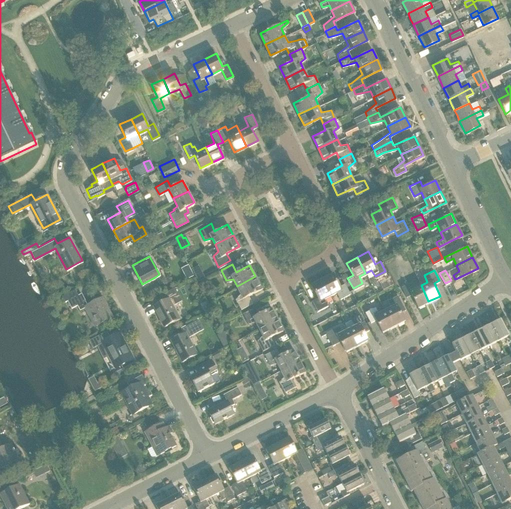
[(321,278),(330,294),(336,291),(339,297),(349,292),(344,282),(339,285),(332,272),(321,278)]
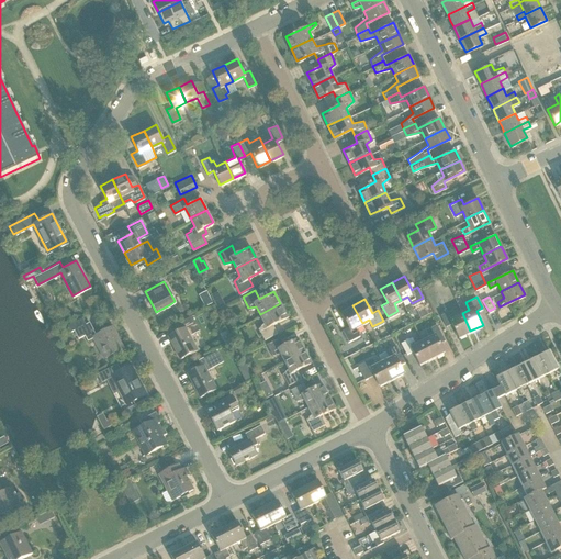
[(287,315),(280,303),(260,314),(264,321),(258,326),(264,337),(277,331),(272,323),(287,315)]
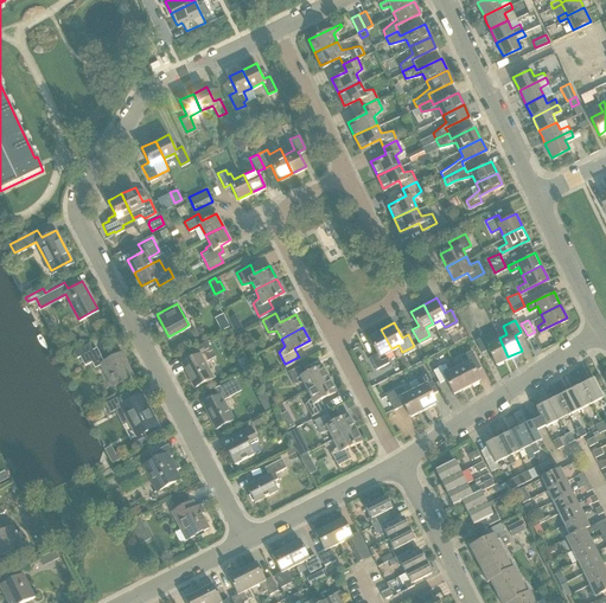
[(244,328),(235,333),(238,340),(248,335),(244,328)]
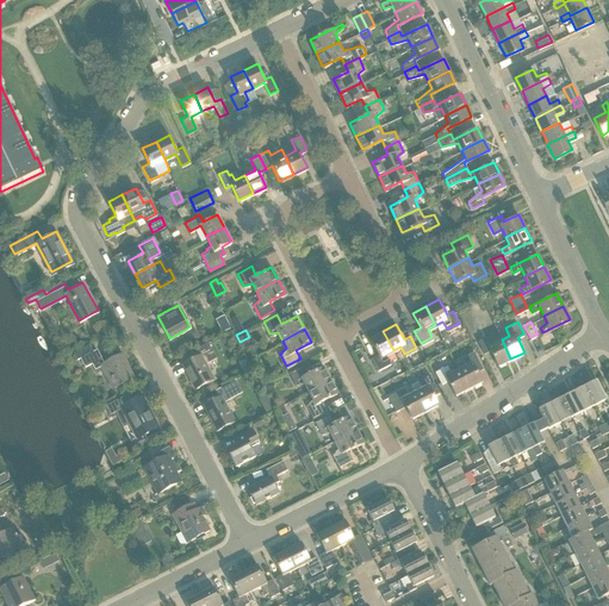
[(390,362),(385,354),(393,350),(383,331),(370,338),(378,353),(372,356),(378,368),(390,362)]
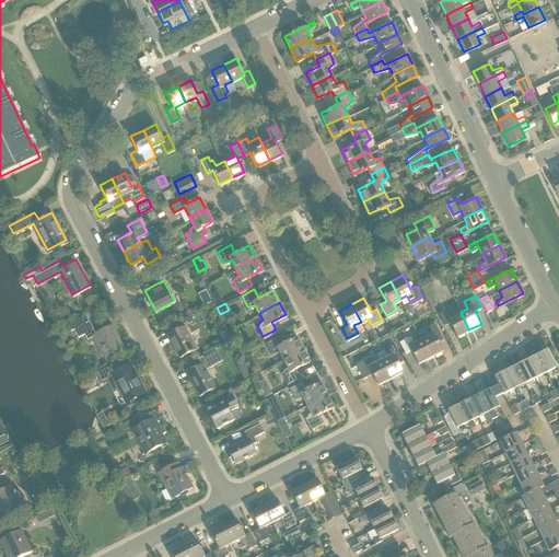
[(450,308),(439,312),(444,324),(450,322),(456,335),(468,329),(461,312),(453,315),(450,308)]
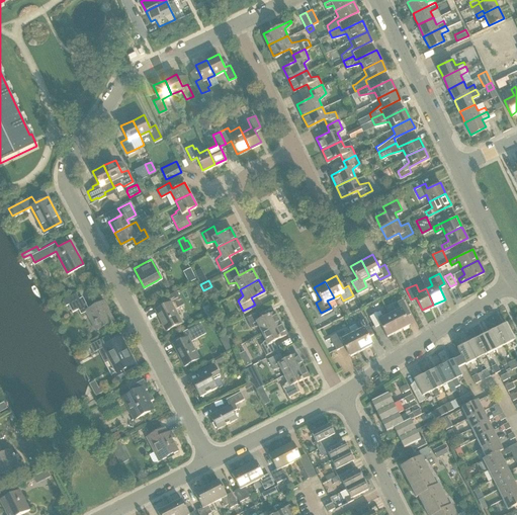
[(169,302),(155,309),(165,329),(181,321),(174,308),(183,303),(176,289),(165,295),(169,302)]
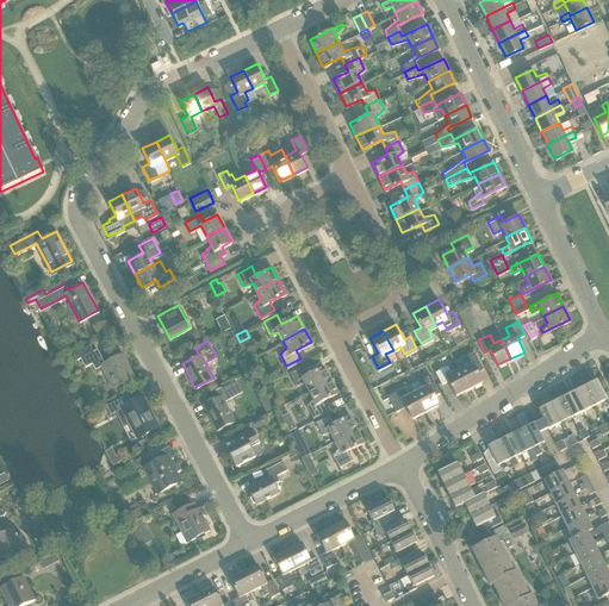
[(82,347),(73,351),(76,357),(80,356),(85,364),(91,361),(94,367),(100,364),(105,373),(111,385),(111,386),(119,381),(131,375),(120,354),(104,362),(100,356),(97,348),(86,353),(82,347)]
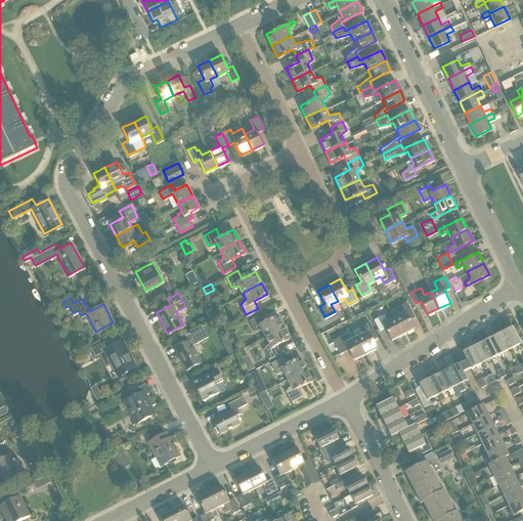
[(393,316),(398,324),(402,333),(413,328),(409,319),(415,316),(406,301),(396,306),(400,313),(393,316)]
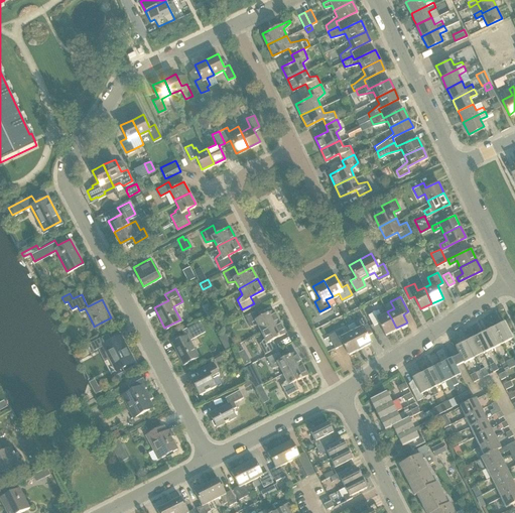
[(278,321),(273,309),(260,315),(256,308),(244,314),(249,325),(257,324),(260,330),(278,321)]
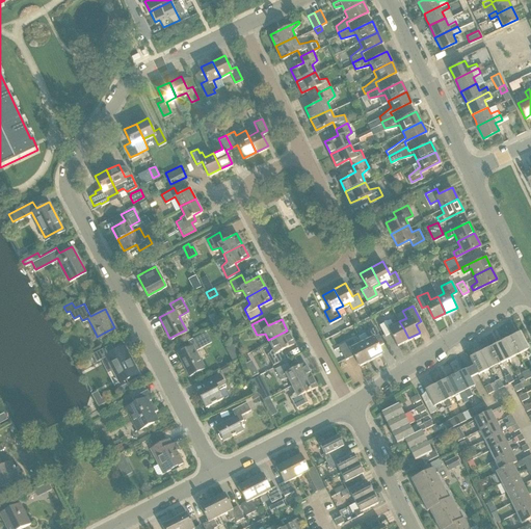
[(390,331),(397,344),(408,338),(404,329),(399,321),(393,324),(390,318),(379,323),(385,334),(390,331)]
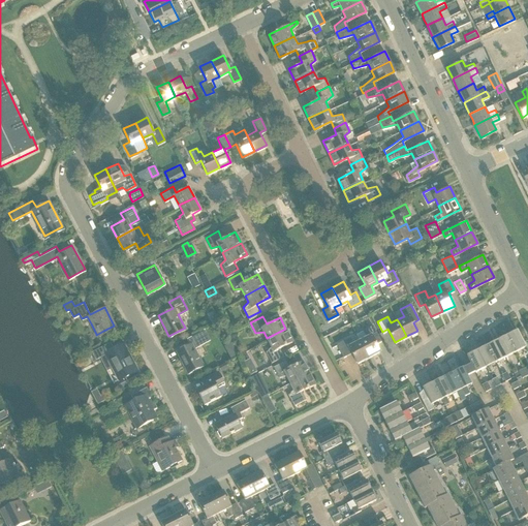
[(362,329),(355,333),(360,339),(368,356),(379,350),(375,342),(380,340),(372,323),(362,329)]
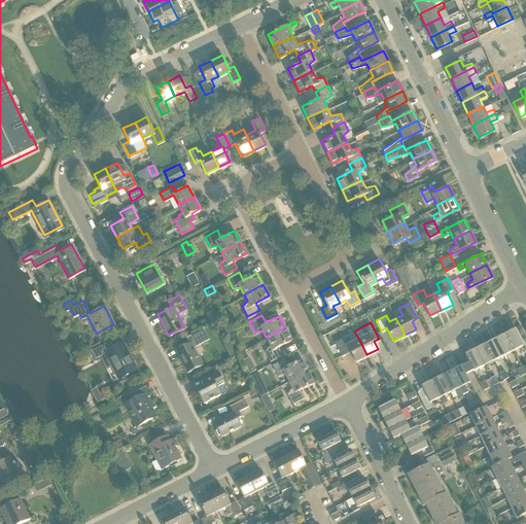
[(504,333),(513,349),(523,343),(515,326),(504,333)]
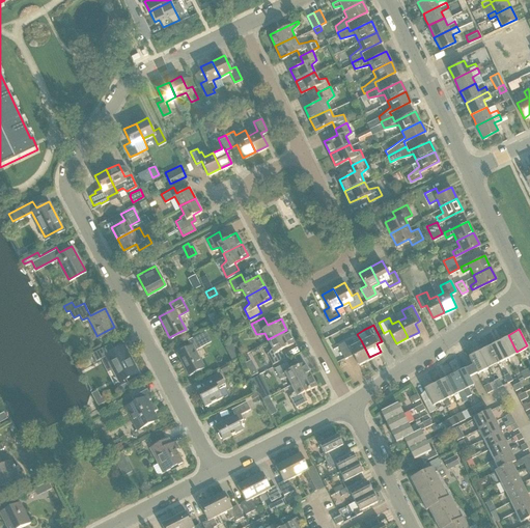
[(203,330),(193,335),(196,341),(176,352),(189,373),(203,365),(195,348),(208,340),(203,330)]
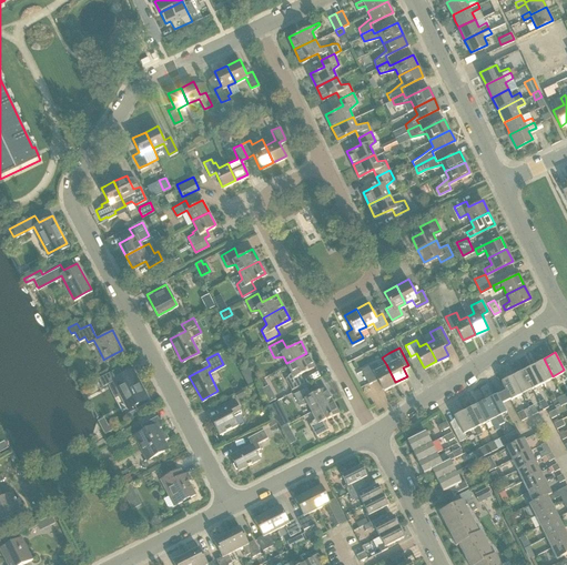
[(286,363),(290,370),(284,376),(291,386),(303,380),(300,372),(313,365),(306,353),(286,363)]
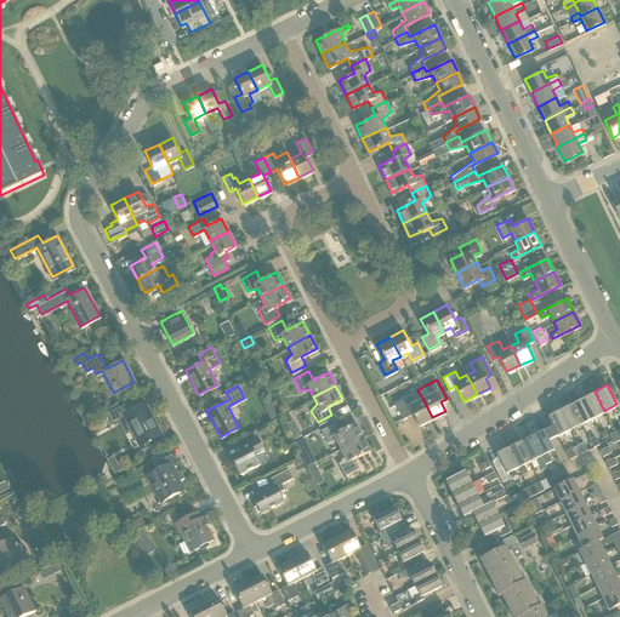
[(582,396),(592,416),(604,411),(595,392),(582,396)]
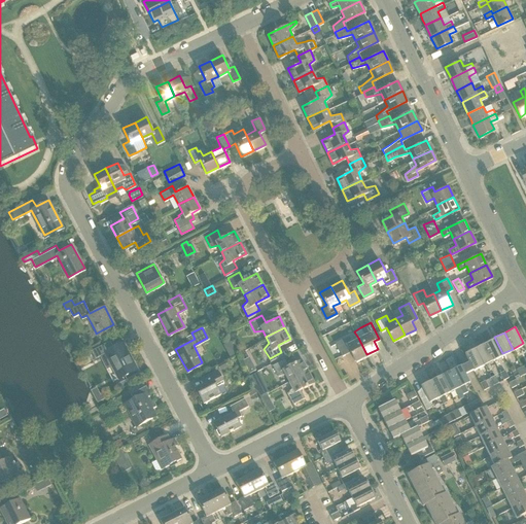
[(338,340),(335,342),(341,354),(350,350),(355,360),(366,354),(358,338),(352,342),(348,335),(338,340)]
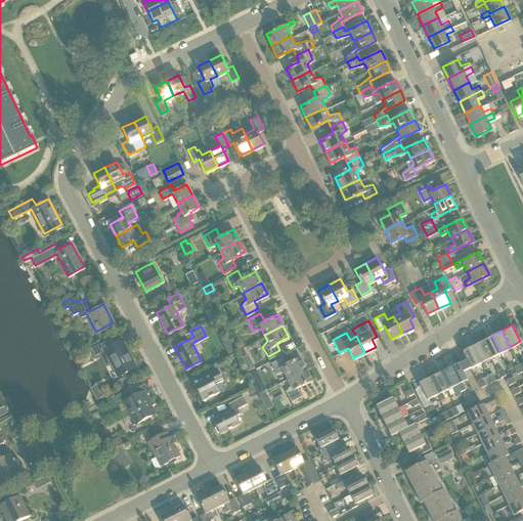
[(482,340),(490,356),(499,351),(491,335),(482,340)]
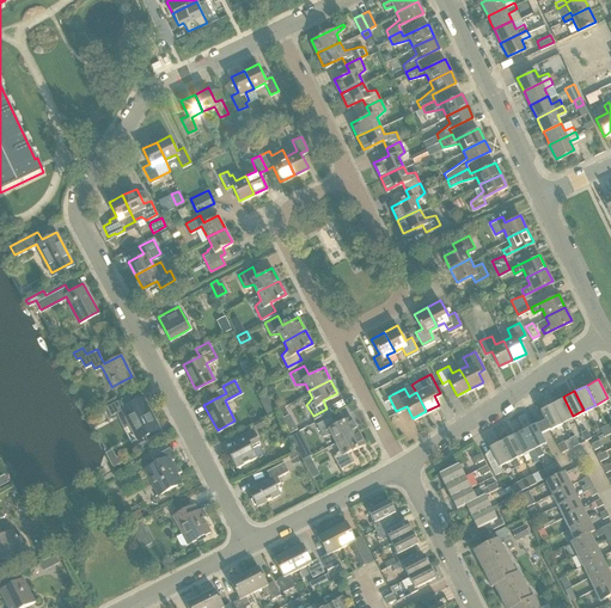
[(138,436),(158,425),(142,395),(128,404),(124,397),(109,405),(114,415),(123,410),(138,436)]
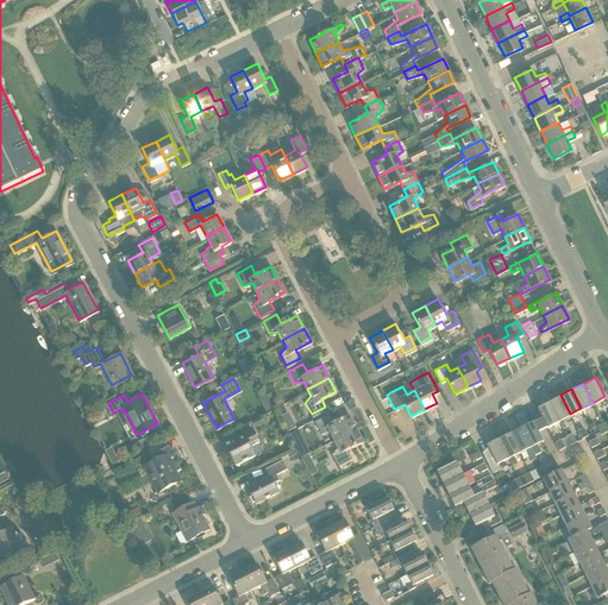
[(549,401),(558,420),(570,414),(561,395),(549,401)]
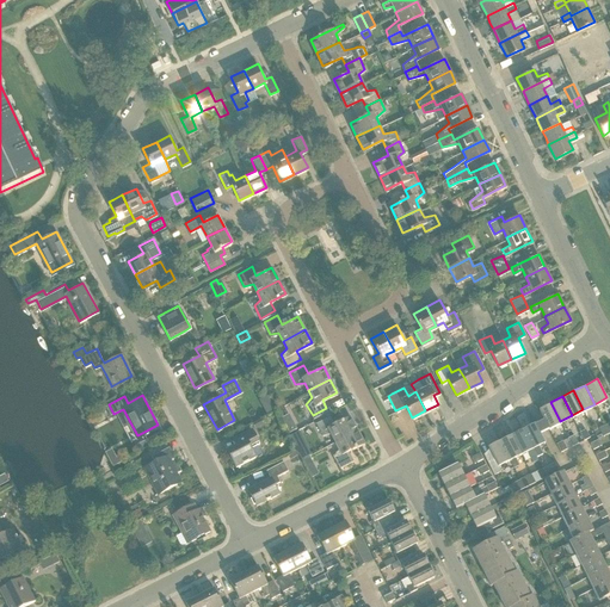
[(548,427),(560,421),(550,402),(538,408),(543,417),(548,427)]
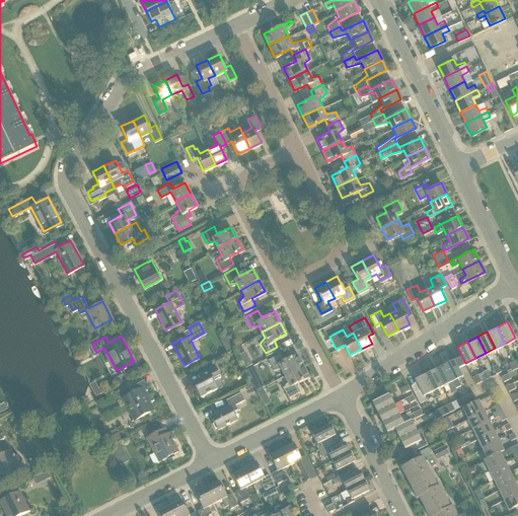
[(302,364),(296,353),(284,359),(280,352),(268,358),(273,367),(280,366),(284,374),(302,364)]
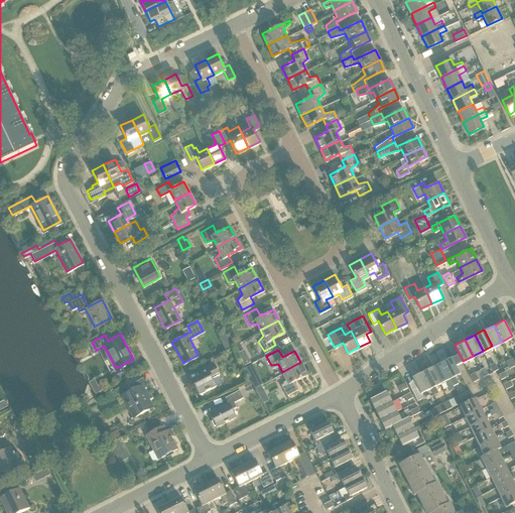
[(442,361),(441,361),(449,377),(452,381),(453,384),(458,381),(455,375),(460,372),(456,365),(463,361),(459,353),(452,356),(442,361)]
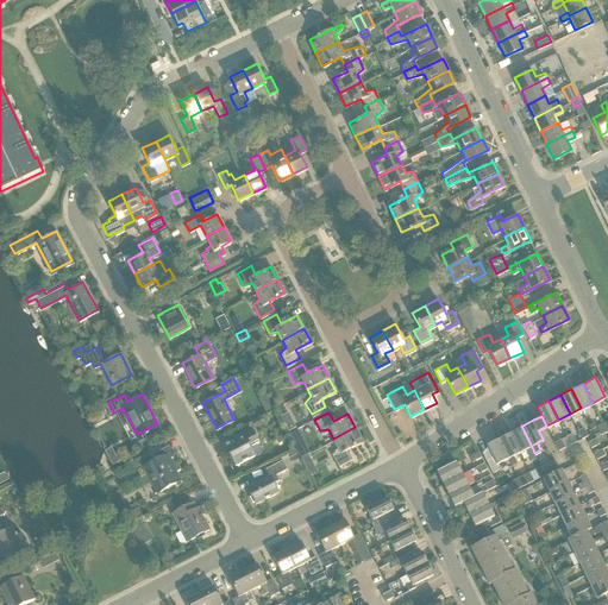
[(596,424),(600,433),(606,429),(602,421),(596,424)]
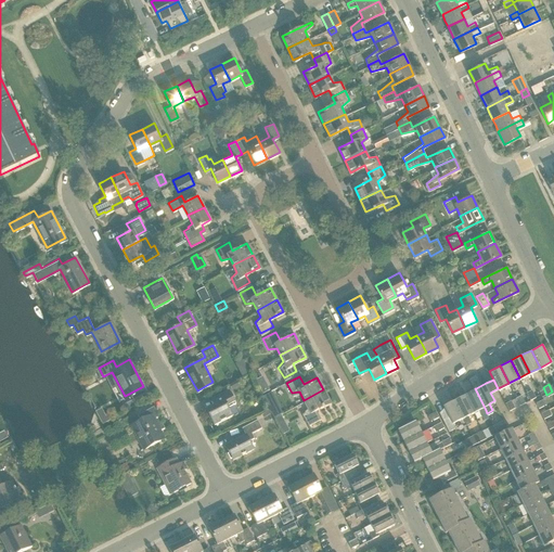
[(215,403),(206,408),(214,423),(231,413),(227,406),(235,401),(228,388),(211,397),(215,403)]
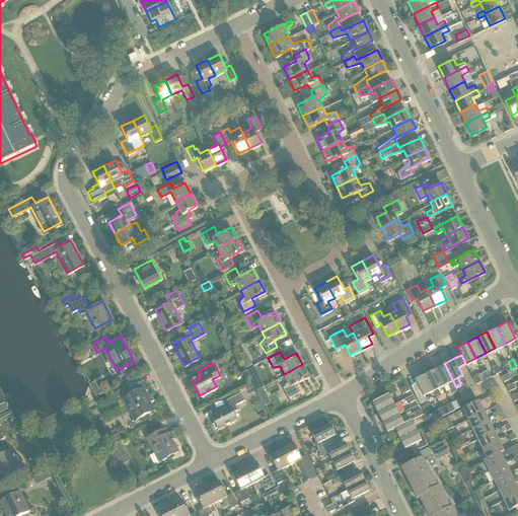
[(434,368),(442,384),(452,379),(444,363),(434,368)]
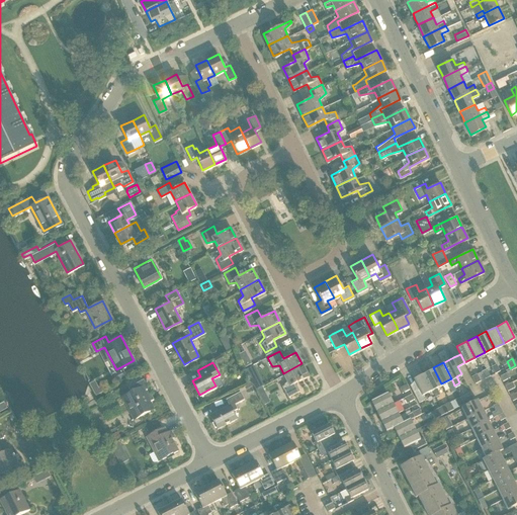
[(491,364),(494,371),(499,369),(496,362),(491,364)]
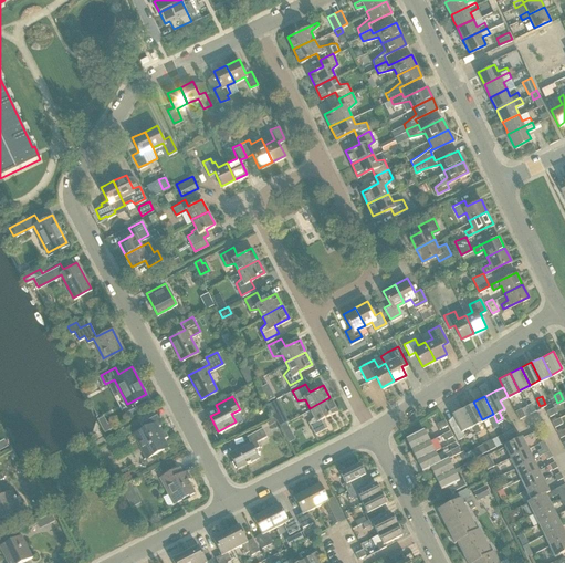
[(336,409),(330,397),(310,408),(313,414),(309,420),(314,431),(326,425),(322,417),(336,409)]
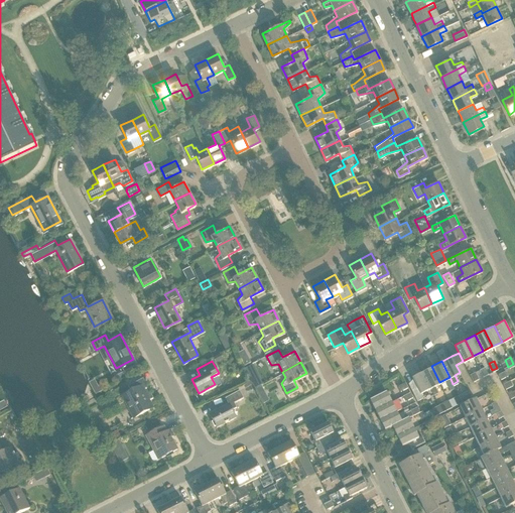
[(252,363),(244,367),(249,376),(257,371),(252,363)]
